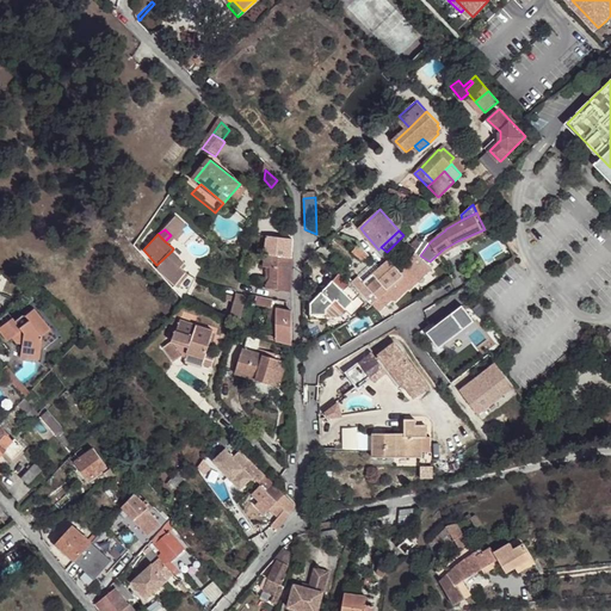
[(292,258),(291,257),(291,251),(287,251),(287,248),(279,247),(281,235),(267,234),(263,265),(270,266),(269,277),(266,283),(266,287),(291,292),(292,258)]
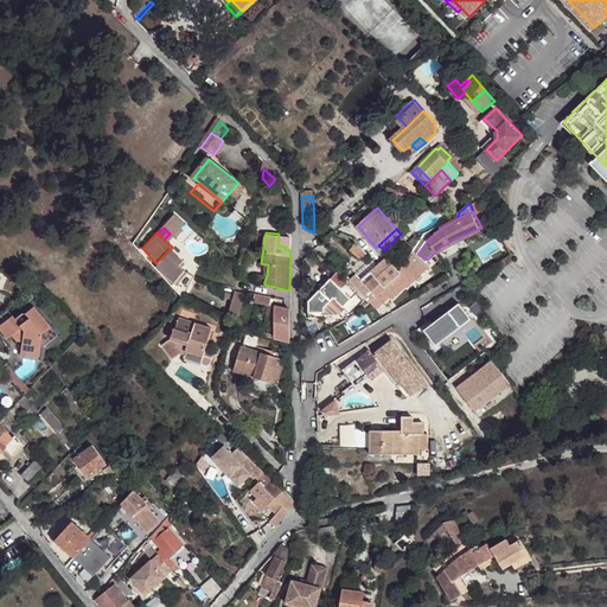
[(288,235),(279,234),(278,246),(285,247),(285,249),(289,249),(291,241),(288,235)]
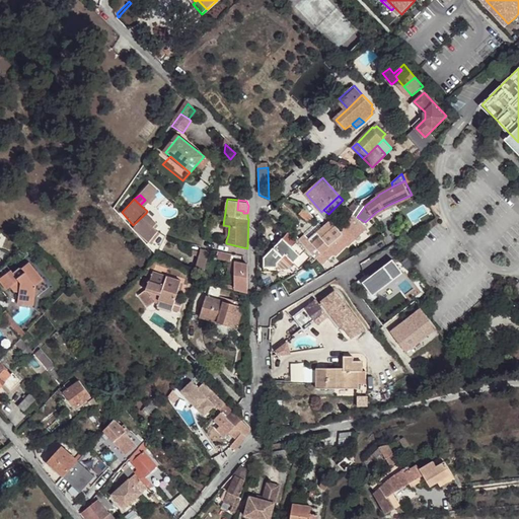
[(307,207),(301,205),(304,209),(312,218),(314,219),(316,217),(307,207)]
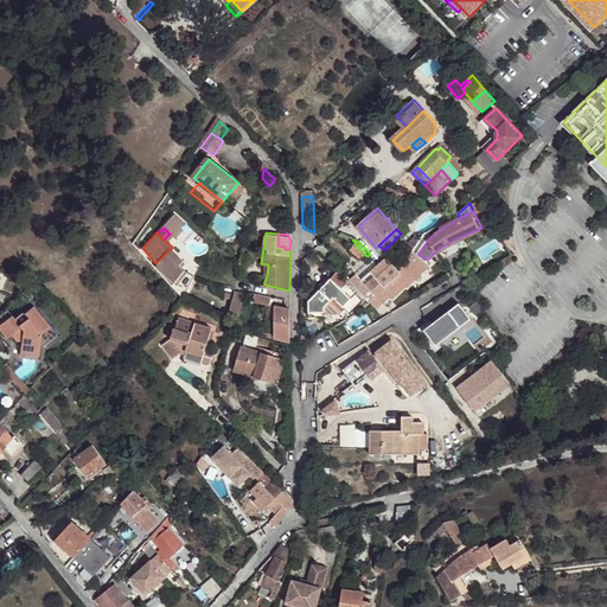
[(365,255),(356,244),(351,249),(360,259),(365,255)]
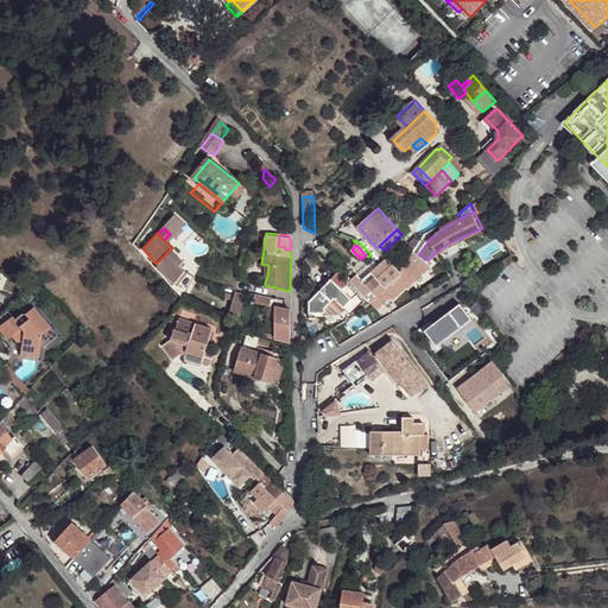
[(171,249),(156,264),(169,276),(181,264),(184,260),(171,249)]
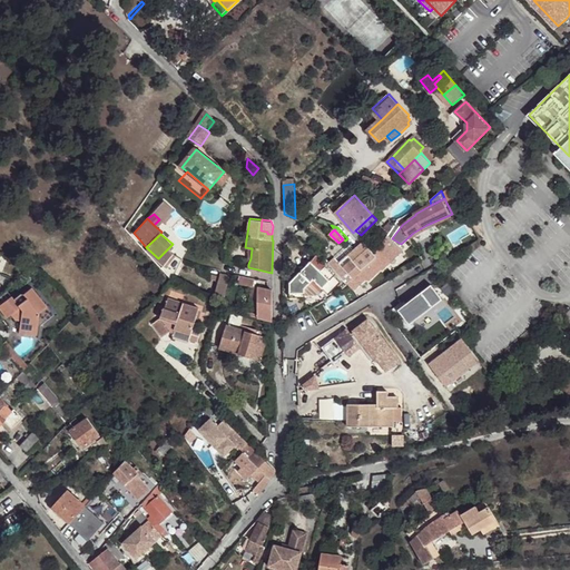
[(389,237),(379,252),(376,254),(379,257),(357,277),(361,281),(385,259),(401,244),(392,238),(389,237)]
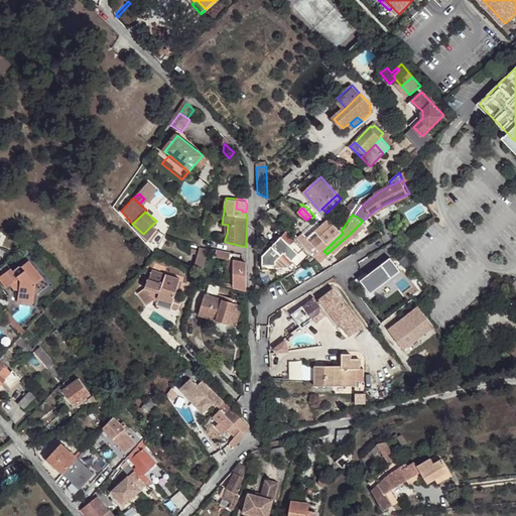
[(343,233),(341,230),(331,218),(315,232),(317,234),(311,240),(323,252),(324,251),(343,233)]
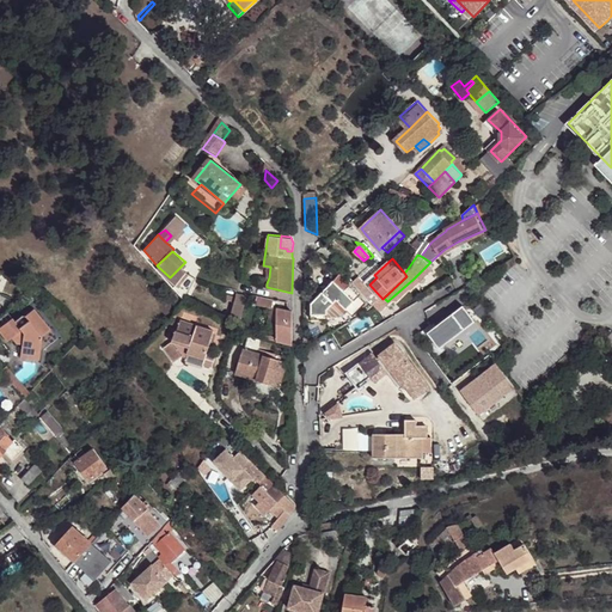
[(188,271),(182,265),(170,277),(176,283),(188,271)]
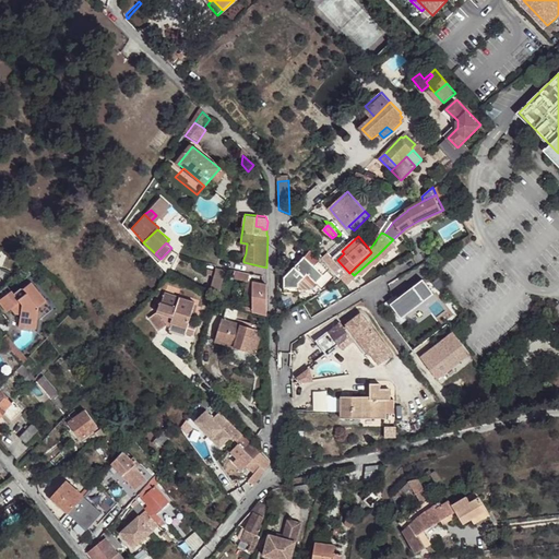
[(331,253),(324,260),(329,264),(343,278),(349,273),(337,260),(335,258),(331,253)]
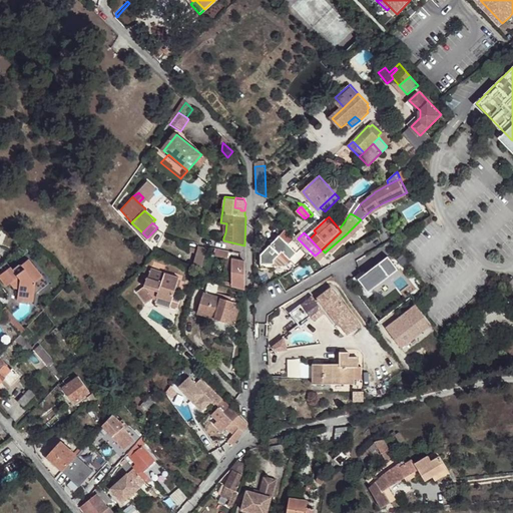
[(282,235),(275,242),(284,251),(291,244),(282,235)]
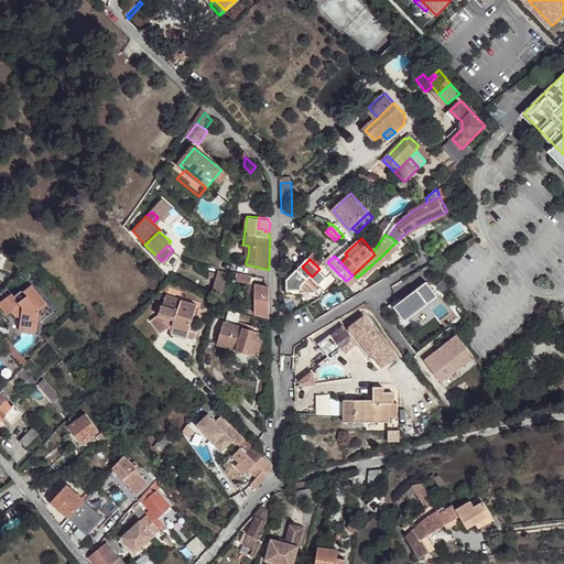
[(320,269),(312,277),(327,292),(338,281),(323,266),(320,269)]
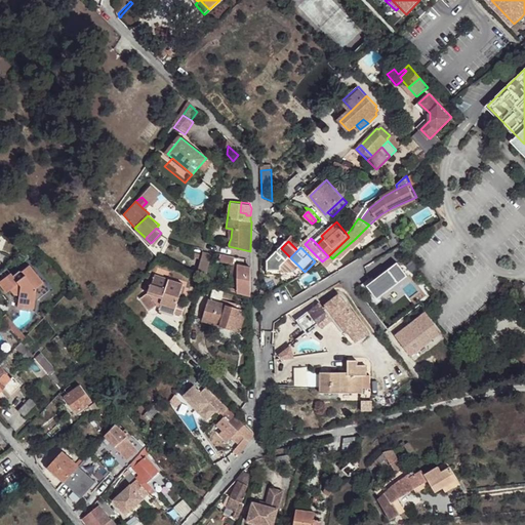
[(269,259),(269,273),(281,273),(282,266),(287,259),(278,250),(269,259)]
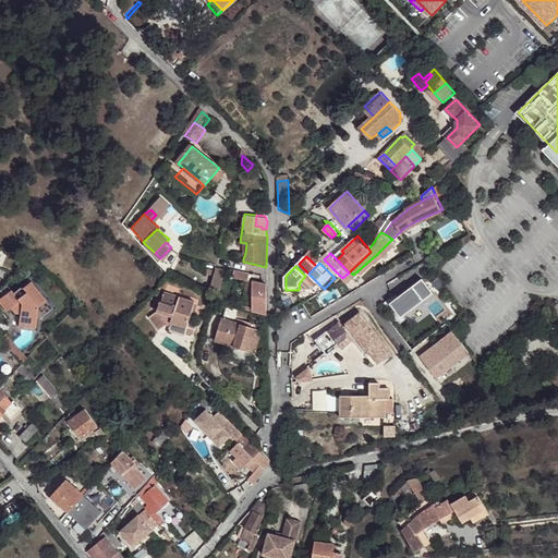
[(233,276),(245,278),(249,279),(250,271),(235,267),(233,276)]
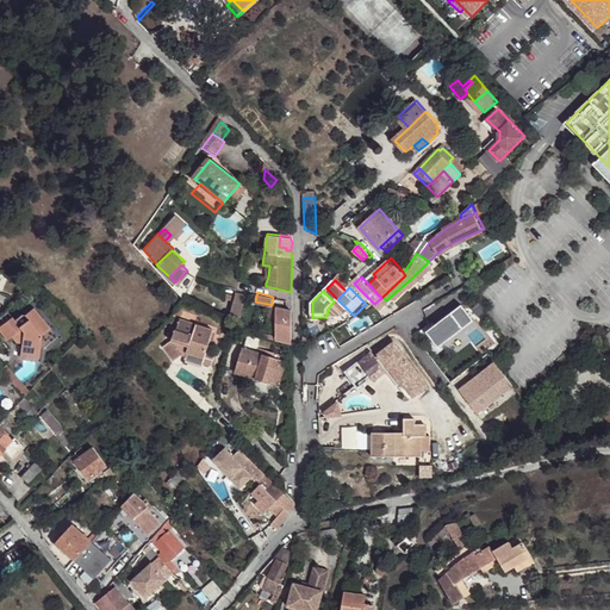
[(246,298),(237,296),(232,316),(241,319),(246,298)]
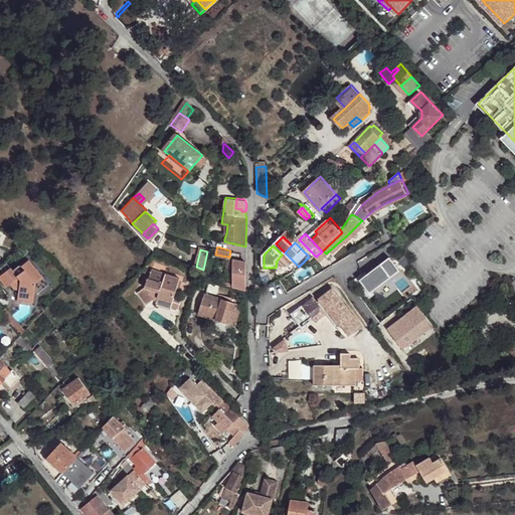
[(370,293),(399,271),(389,258),(360,281),(370,293)]
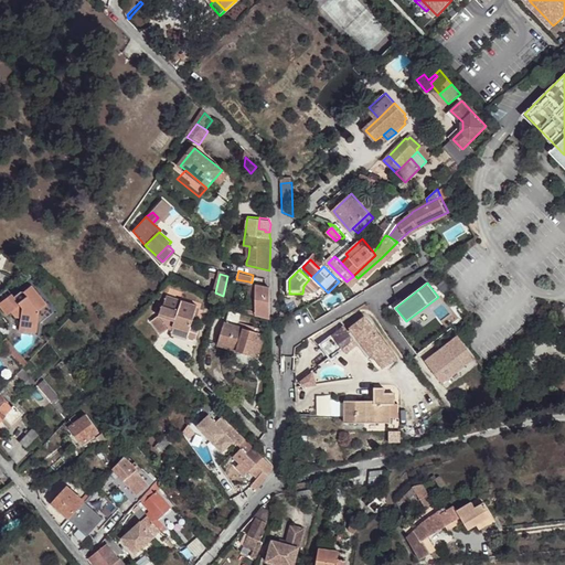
[(269,319),(270,287),(265,286),(256,284),(256,285),(257,294),(256,315),(269,319)]
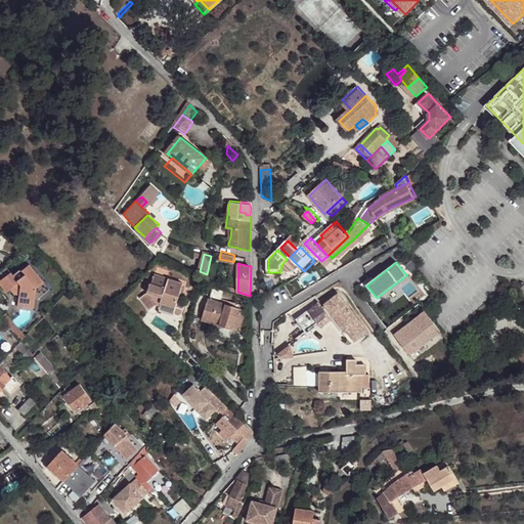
[(9,272),(0,278),(0,286),(5,292),(9,289),(11,288),(14,292),(12,293),(15,298),(20,299),(20,303),(36,303),(36,300),(48,291),(28,265),(20,271),(17,270),(12,275),(9,272)]
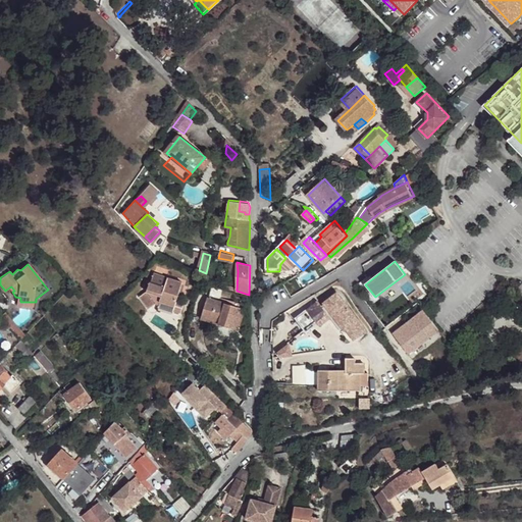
[(151,281),(147,291),(139,296),(148,310),(160,303),(175,308),(174,311),(181,313),(185,304),(177,301),(179,295),(165,290),(166,286),(151,281)]
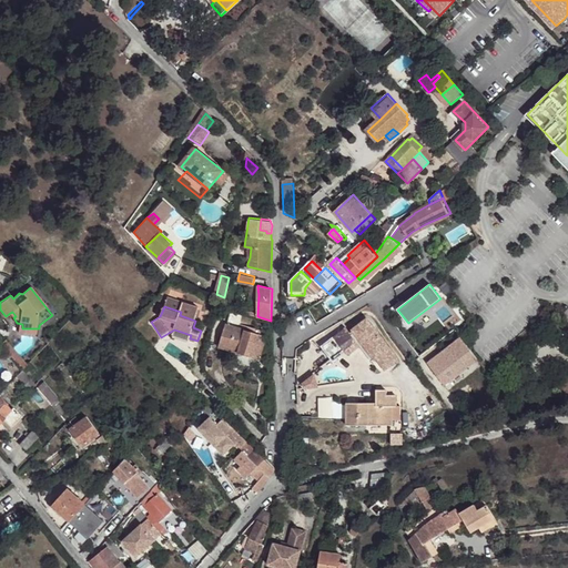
[(366,318),(351,331),(348,326),(324,345),(335,359),(347,350),(362,338),(376,357),(377,356),(386,367),(399,357),(391,346),(371,320),(369,318),(368,318),(367,318),(366,318)]
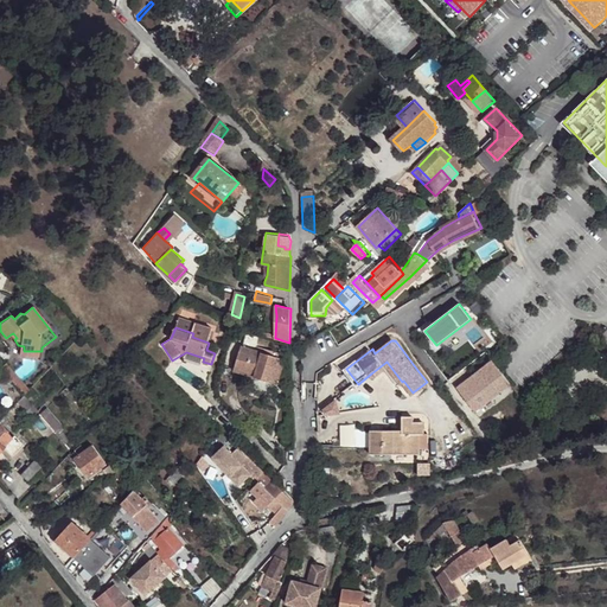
[(234,370),(256,376),(263,353),(241,347),(234,370)]
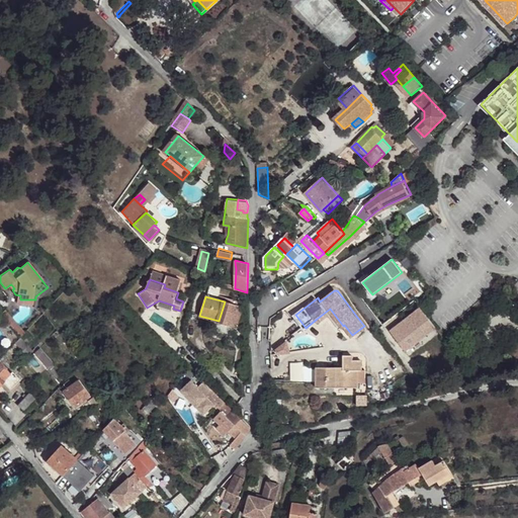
[(225,301),(219,321),(236,327),(243,308),(225,301)]
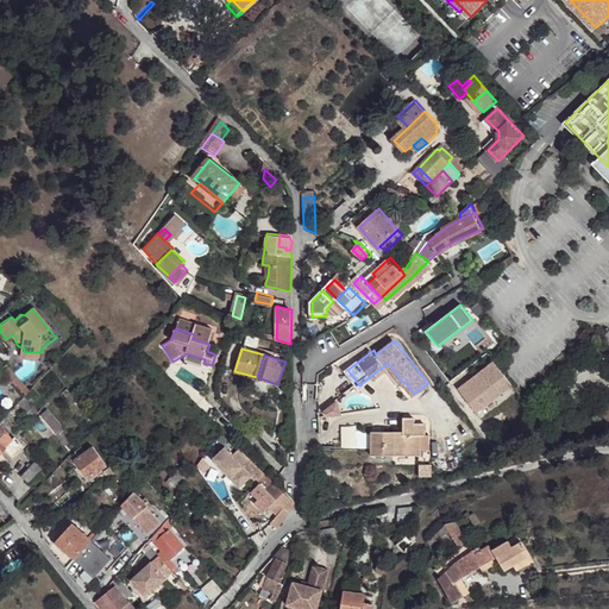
[(504,372),(495,359),(459,387),(477,412),(513,383),(504,372)]
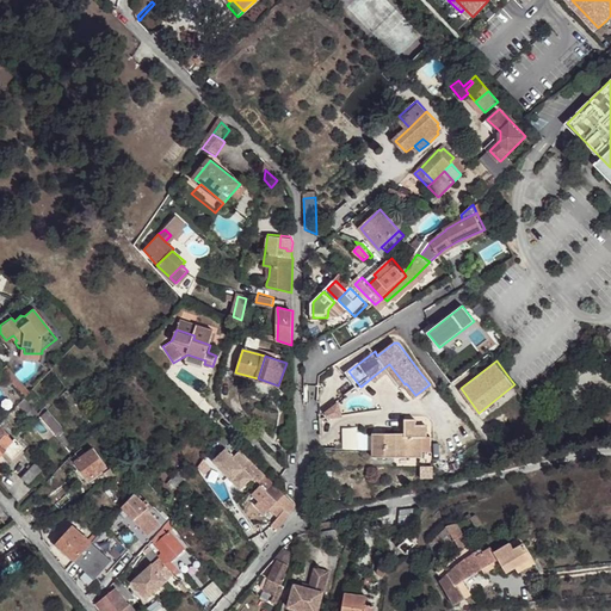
[(389,364),(374,376),(376,380),(389,370),(401,387),(405,384),(389,364)]
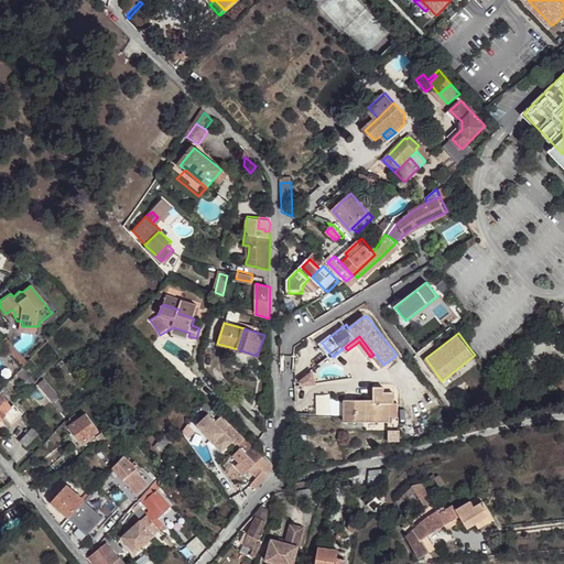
[(6,350),(11,345),(6,338),(0,343),(4,349),(6,350)]
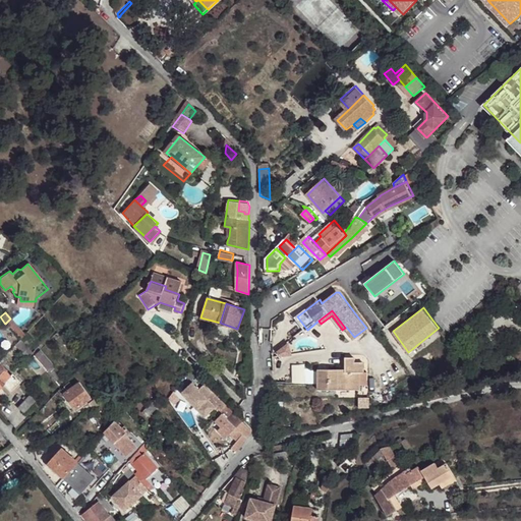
[(20,330),(10,319),(5,324),(6,325),(14,334),(15,335),(20,330)]
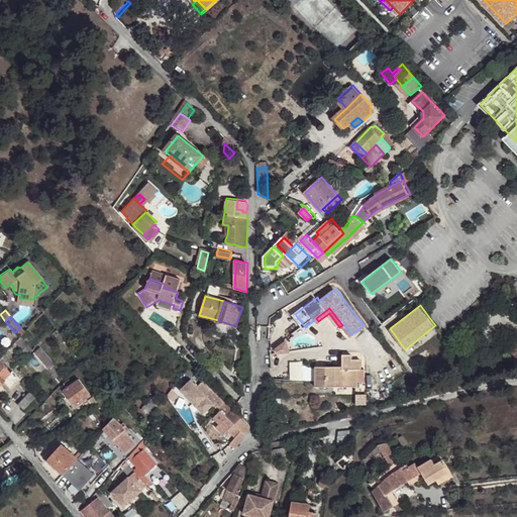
[(20,337),(24,333),(20,327),(15,332),(20,337)]
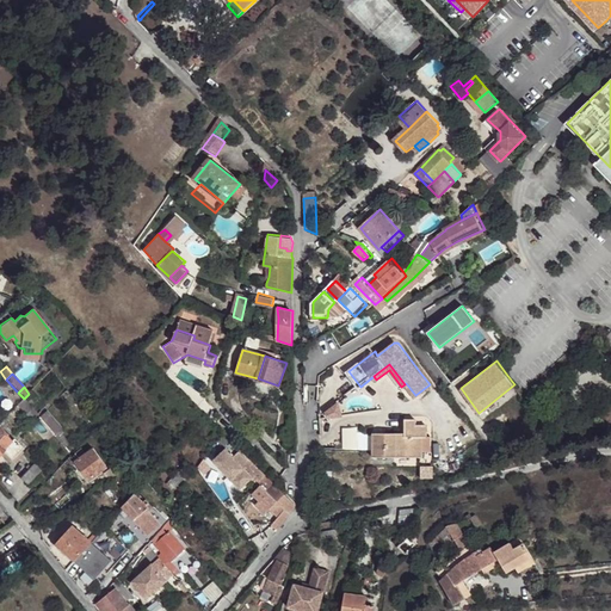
[(31,409),(23,400),(18,405),(28,414),(31,409)]
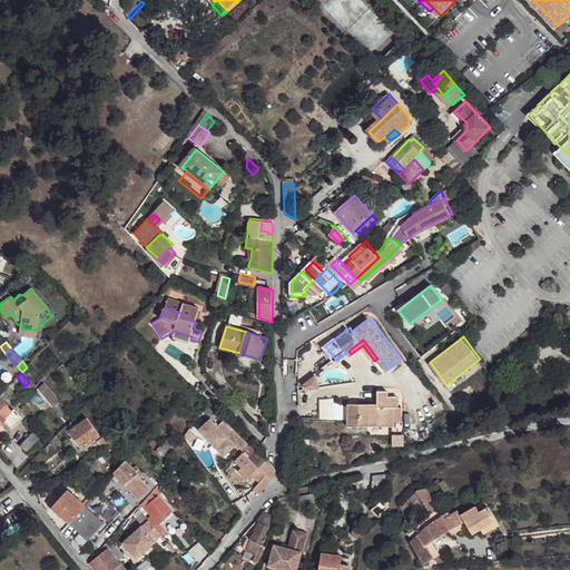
[(51,409),(59,401),(45,384),(37,391),(51,409)]
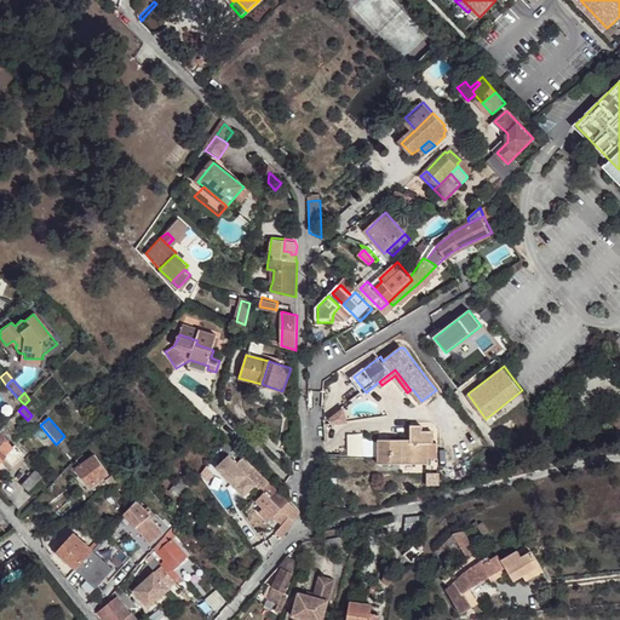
[(405,460),(426,460),(428,445),(431,445),(432,432),(420,432),(420,426),(409,426),(409,441),(379,441),(379,465),(403,465),(405,460)]
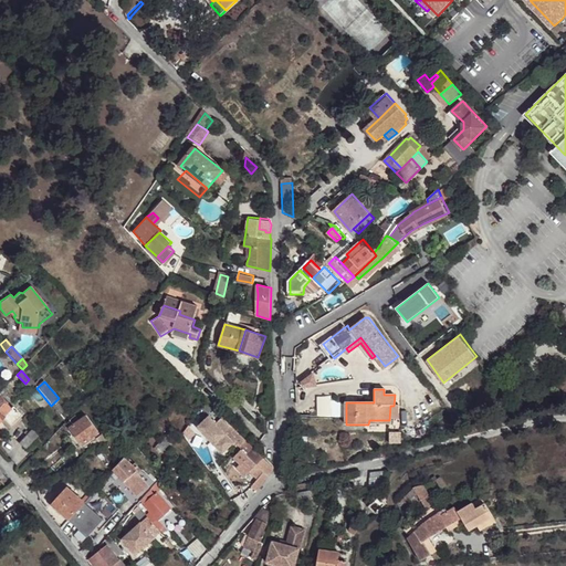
[(10,408),(0,397),(0,420),(3,418),(11,409),(10,408)]
